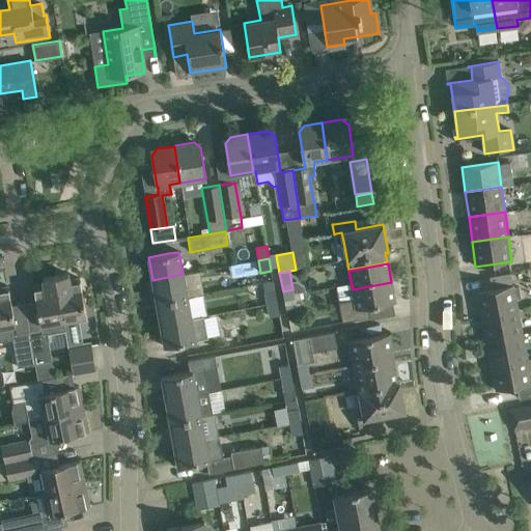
[(55,276),(64,330),(68,348),(82,346),(77,317),(86,316),(80,278),(70,280),(68,274),(55,276)]
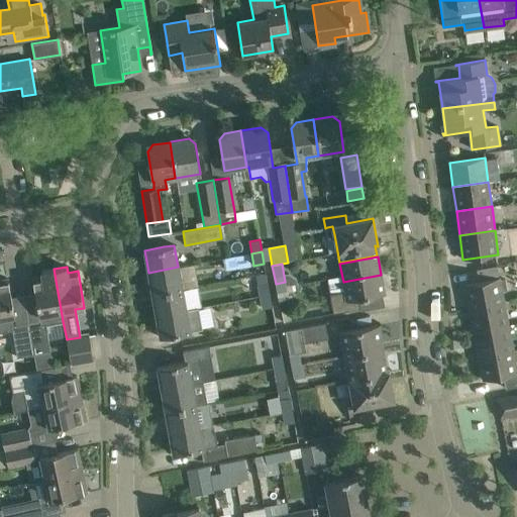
[(148,273),(152,294),(182,289),(178,267),(148,273)]
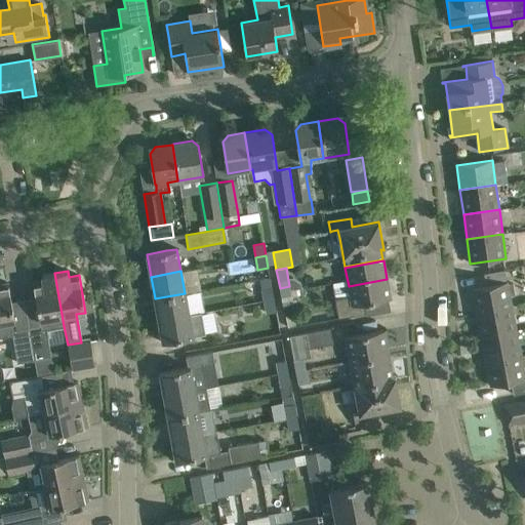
[(41,325),(30,327),(35,360),(38,375),(54,372),(47,329),(64,326),(54,273),(42,275),(43,281),(33,283),(41,325)]
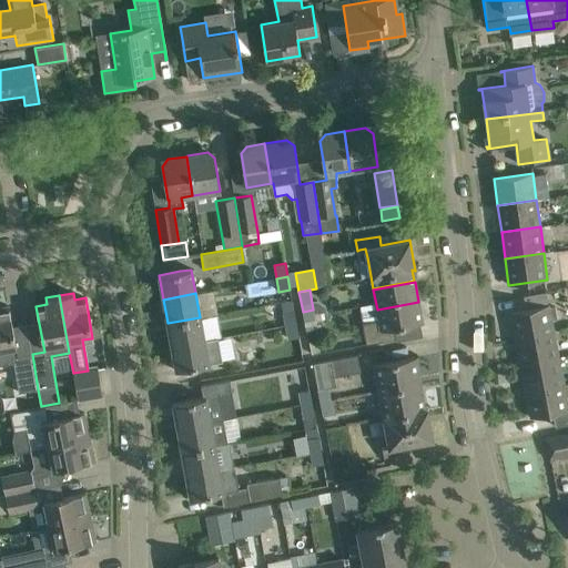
[(418,302),(377,310),(378,321),(363,323),(366,344),(396,338),(394,328),(423,323),(418,302)]
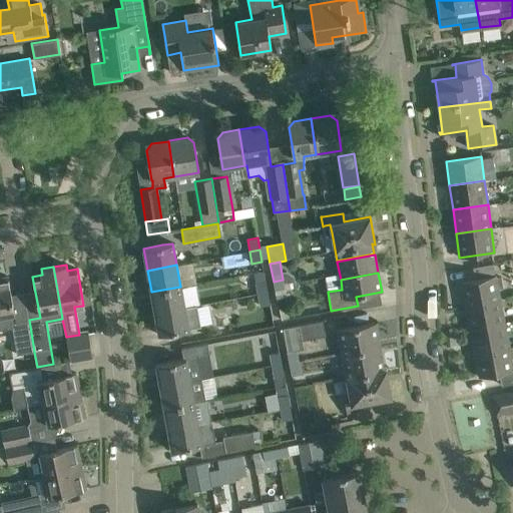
[(461,283),(466,306),(500,300),(496,276),(461,283)]
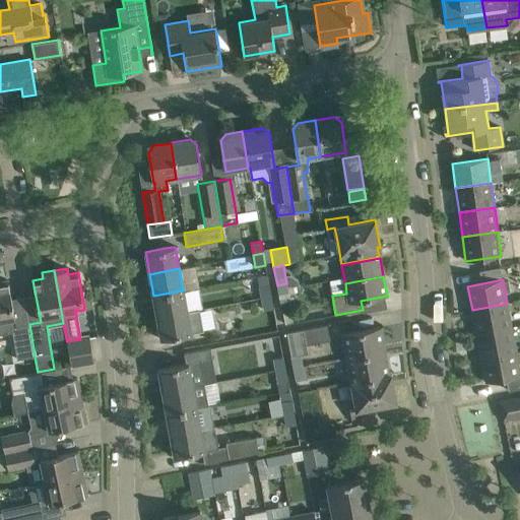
[(8,280),(0,281),(0,320),(14,318),(8,280)]
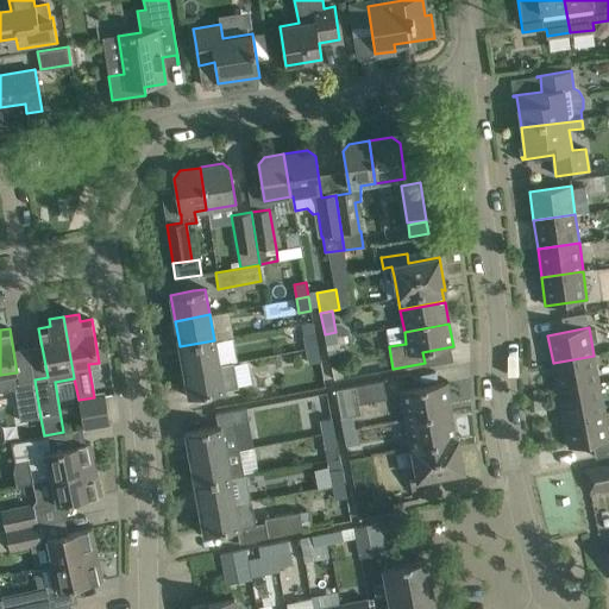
[(303,336),(306,349),(318,346),(315,332),(303,336)]
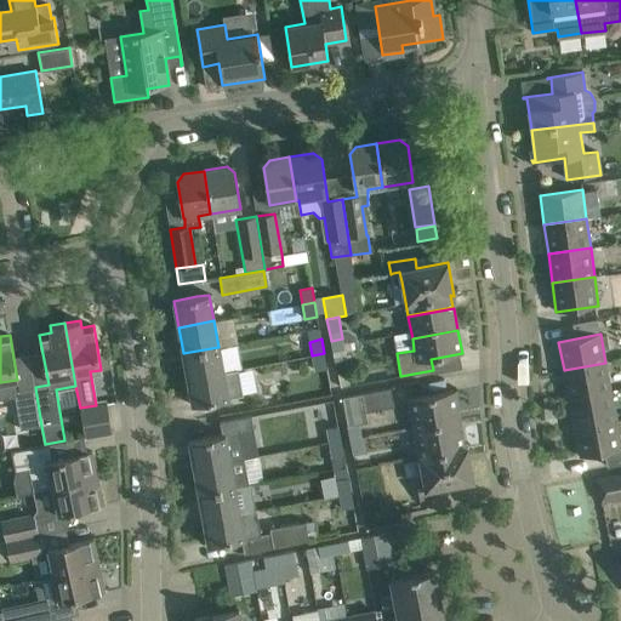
[(342,339),(331,341),(335,362),(347,359),(345,347),(342,339)]
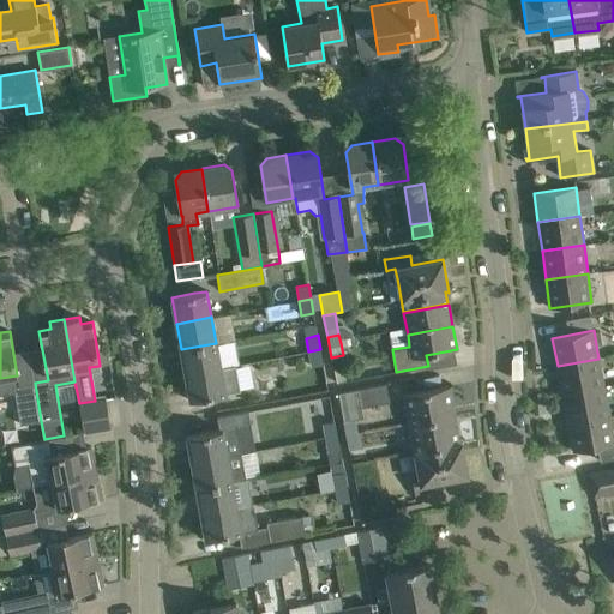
[(181,349),(186,375),(221,368),(216,343),(181,349)]
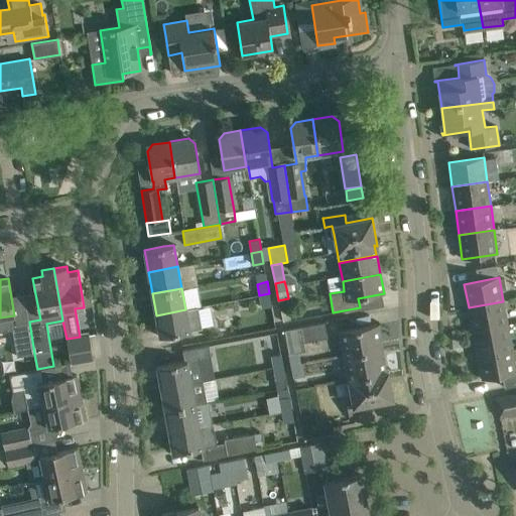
[(272,306),(269,293),(259,295),(262,308),(272,306)]
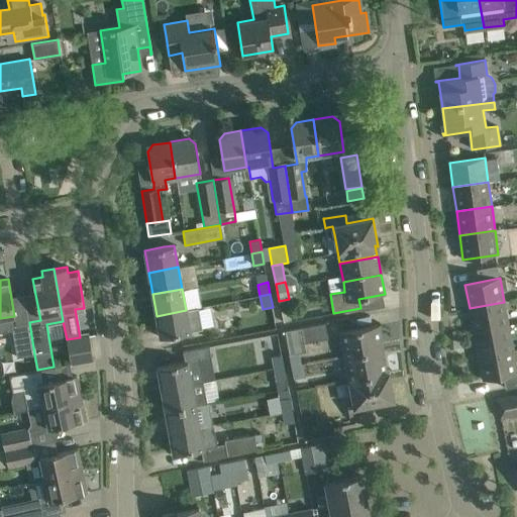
[(470,308),(474,332),(509,325),(504,302),(470,308)]
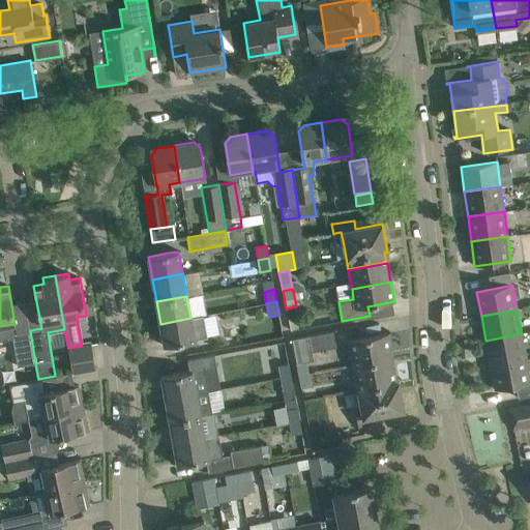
[(190,318),(160,324),(165,346),(207,339),(203,316),(190,318)]
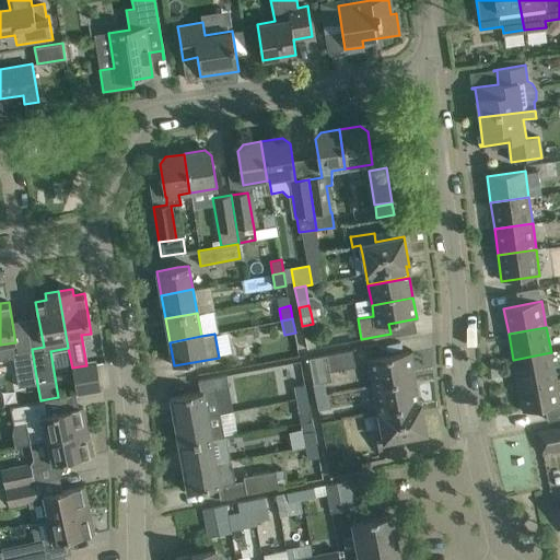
[(37,384),(32,349),(13,352),(19,386),(37,384)]
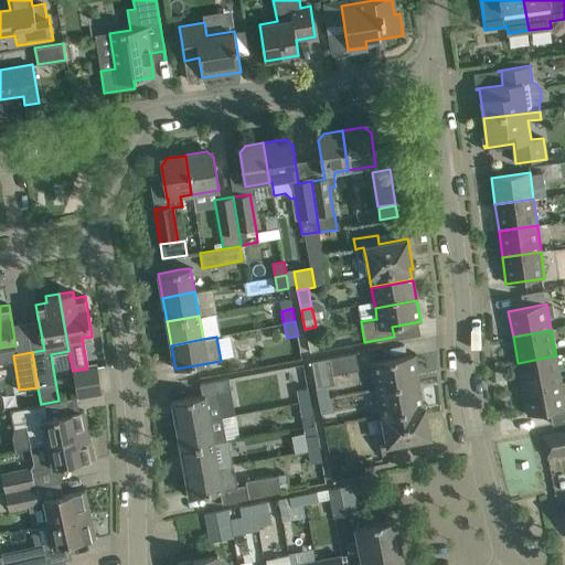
[(318,395),(329,393),(328,386),(336,384),(333,375),(359,370),(355,353),(311,361),(318,395)]
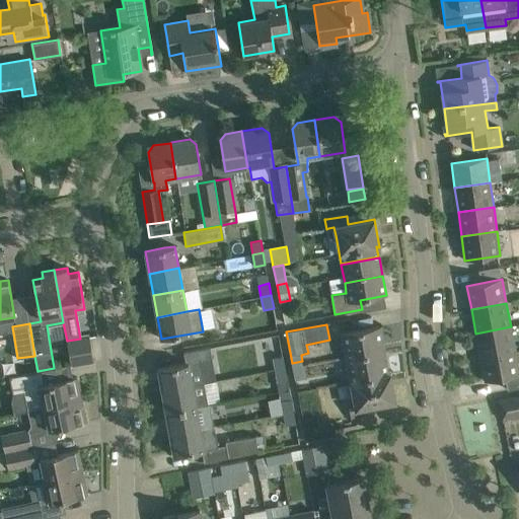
[(342,334),(345,353),(383,346),(379,326),(342,334)]
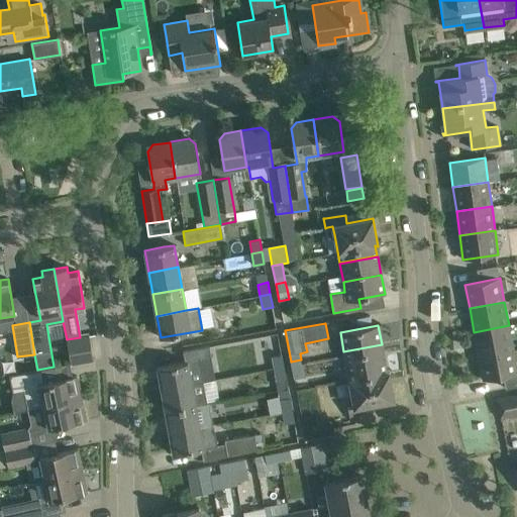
[(474,332),(479,356),(514,349),(509,325),(474,332)]
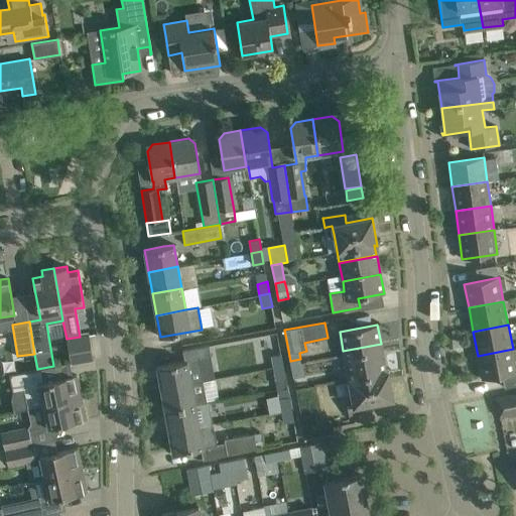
[(67,339),(71,364),(93,360),(89,335),(80,337),(67,339)]
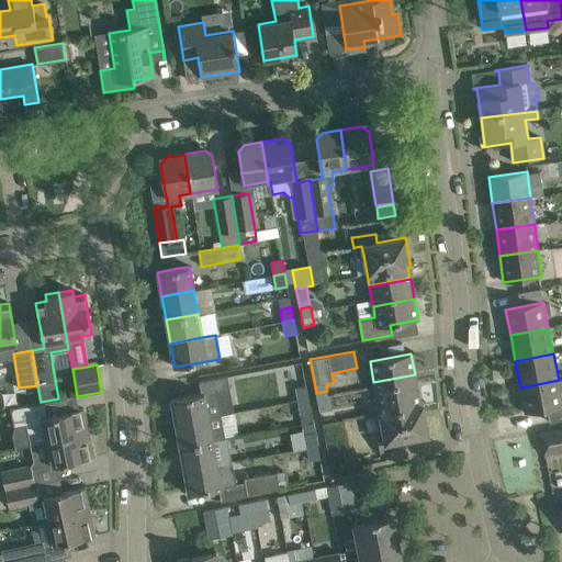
[(373,382),(378,403),(418,394),(415,374),(373,382)]
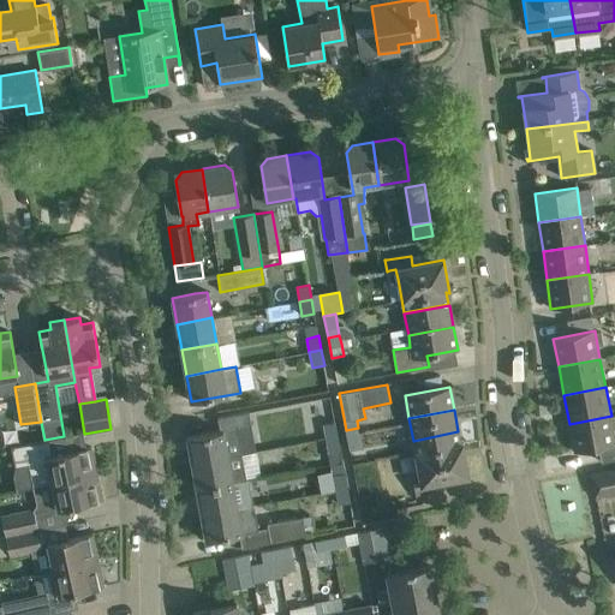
[(243,454),(238,428),(251,427),(249,412),(218,418),(220,431),(187,437),(192,463),(228,457),(228,458),(243,454)]
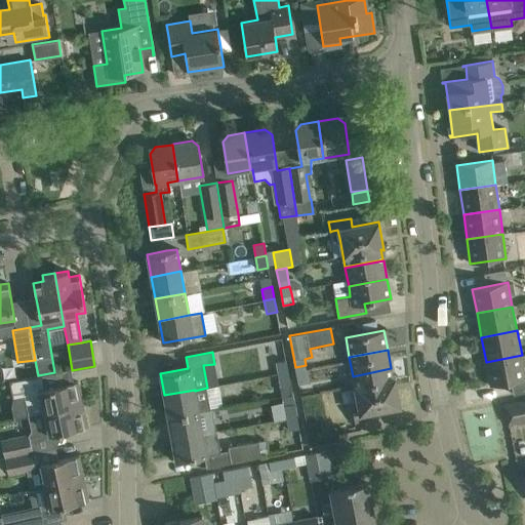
[(524,373),(523,366),(524,365),(524,354),(522,355),(486,362),(490,387),(511,382),(513,395),(524,392),(524,373)]
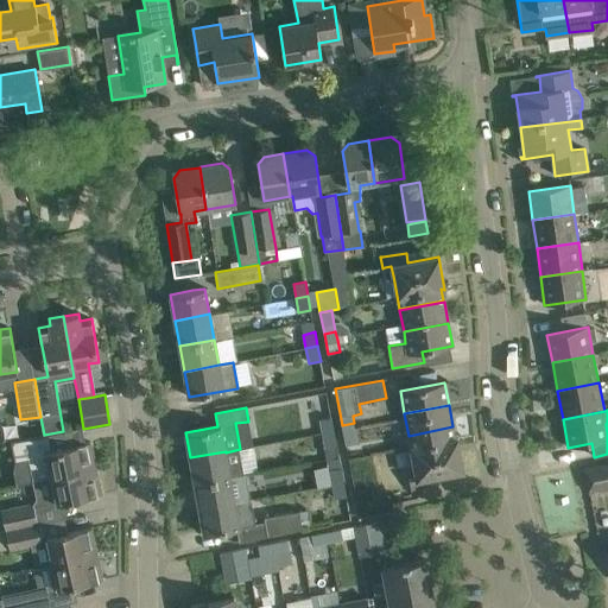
[(320,420),(322,435),(334,432),(331,417),(320,420)]
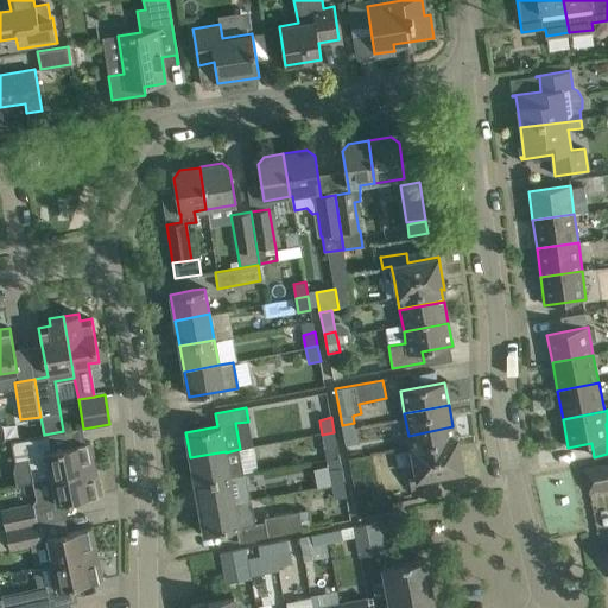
[(358,444),(354,423),(342,425),(346,447),(358,444)]
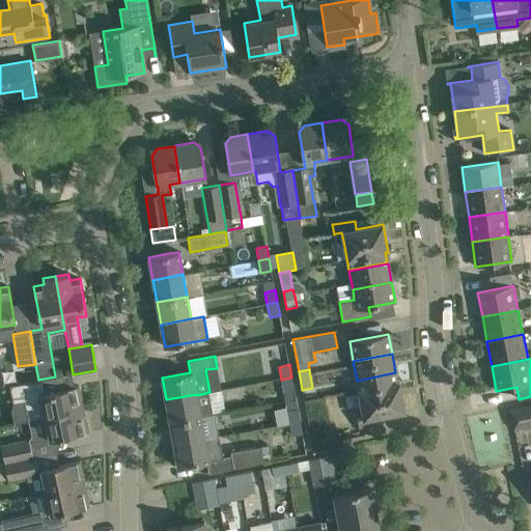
[(395,373),(357,381),(363,418),(357,419),(359,428),(380,424),(379,416),(404,411),(398,383),(396,384),(395,373)]
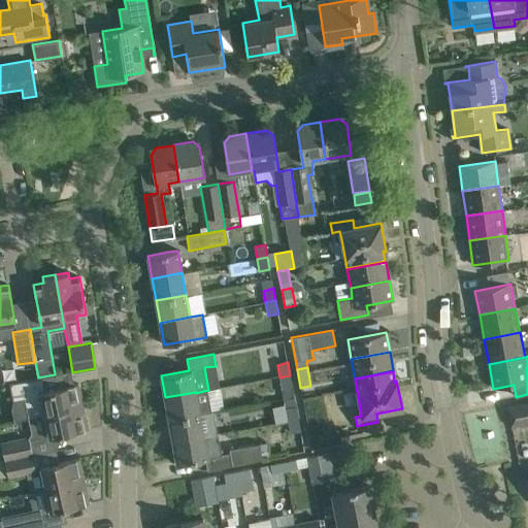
[(293,388),(290,375),(279,377),(282,390),(293,388)]
